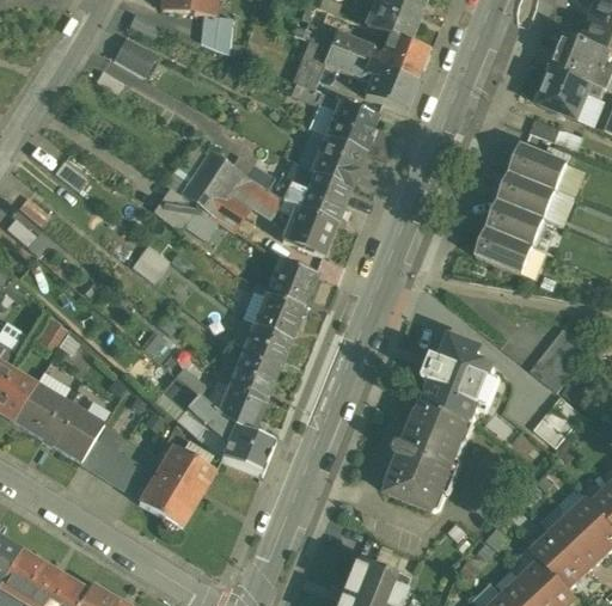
[(163,0),(161,8),(203,14),(213,16),(214,0),(163,0)]
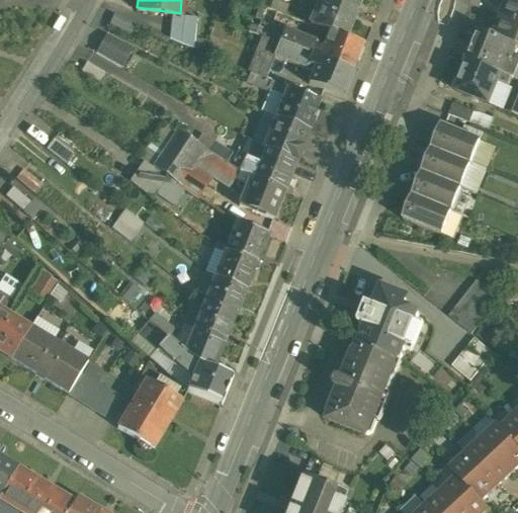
[(356,8),(335,0),(317,0),(309,21),(329,29),(328,31),(344,37),(345,37),(356,8)]
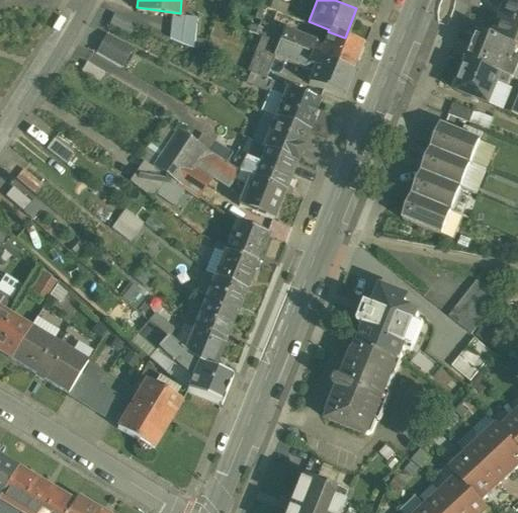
[(335,0),(356,8),(359,0),(335,0)]
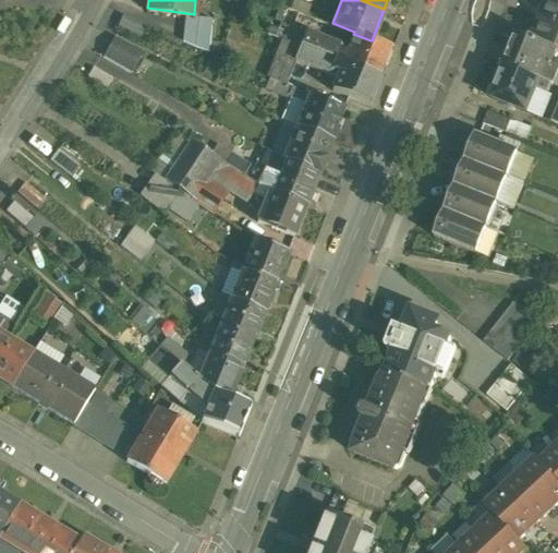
[(547,0),(541,15),(557,22),(557,0),(547,0)]
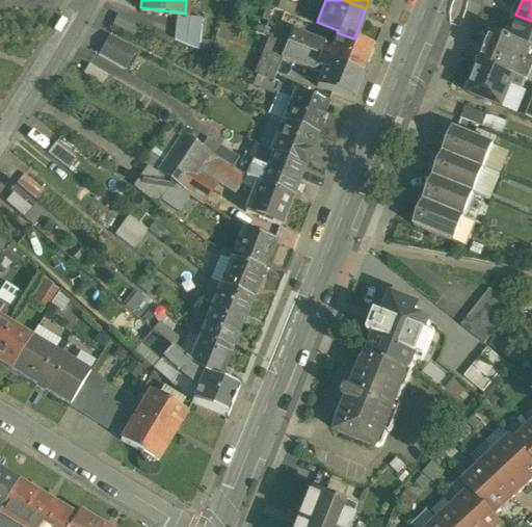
[(284,8),(272,4),(268,14),(280,17),(284,8)]
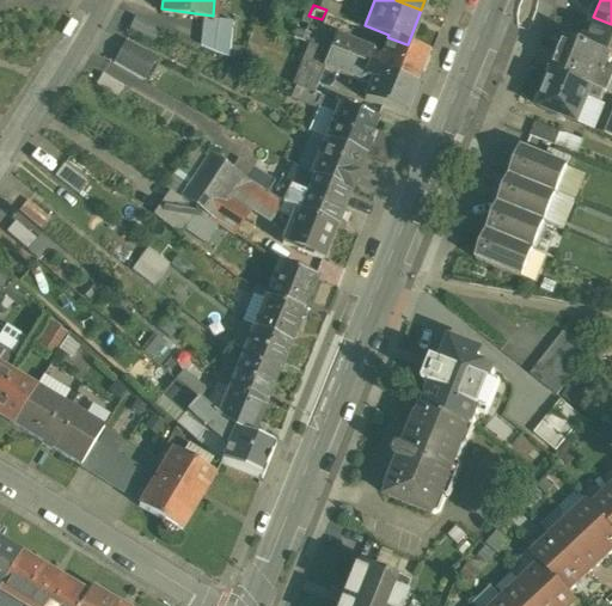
[(365,25),(326,10),(322,19),(385,44),(387,37),(389,35),(365,25)]
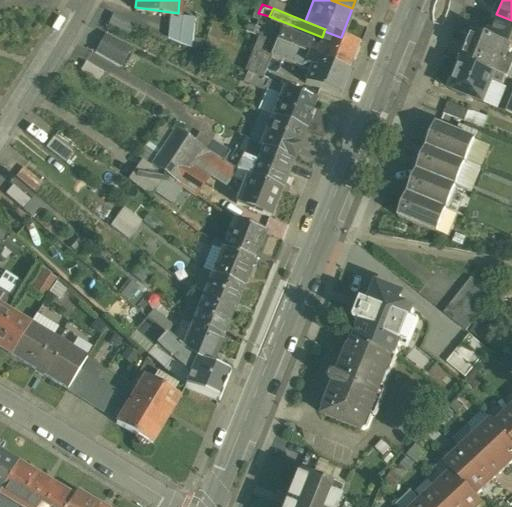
[(132,19),(112,11),(107,21),(127,30),(132,19)]
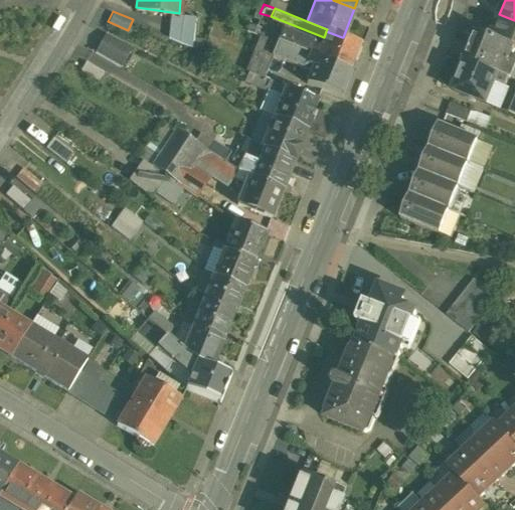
[(179,13),(171,12),(168,34),(191,44),(194,15),(179,13)]
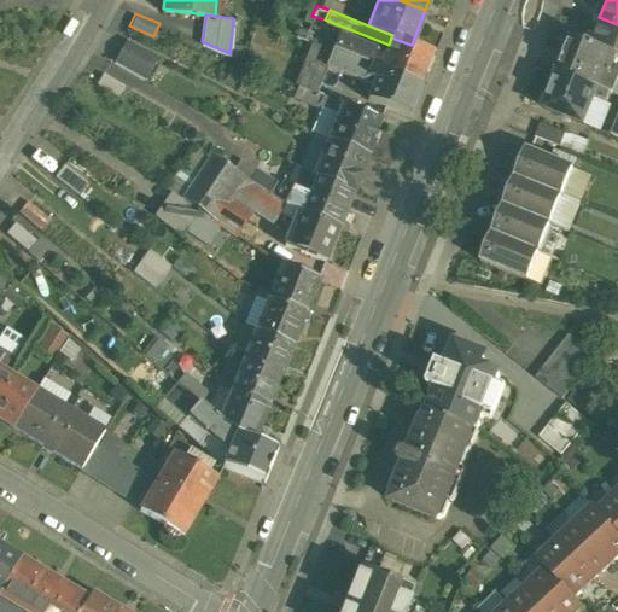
[(617,24),(599,17),(589,40),(616,51),(617,51),(617,24)]
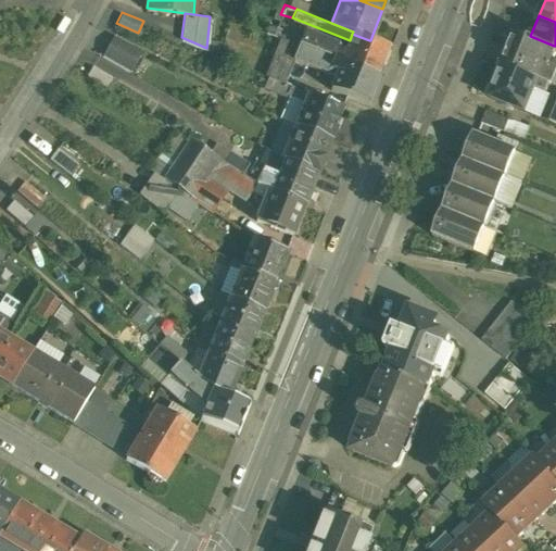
[(290,25),(278,21),(276,25),(269,23),(266,29),(285,38),(290,25)]
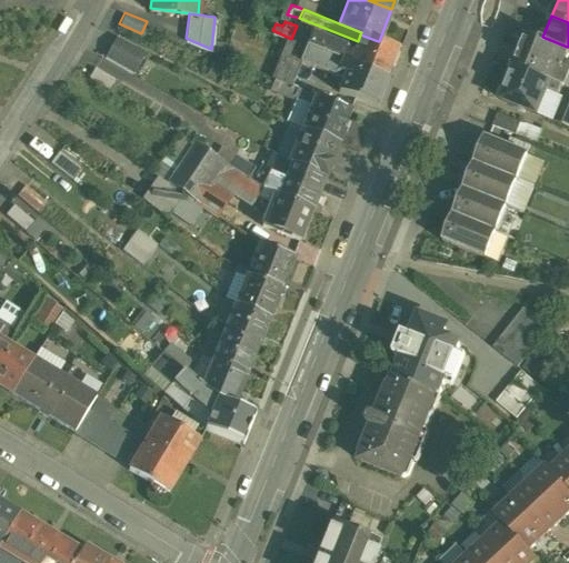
[(312,28),(298,22),(297,26),(291,39),(306,43),(312,28)]
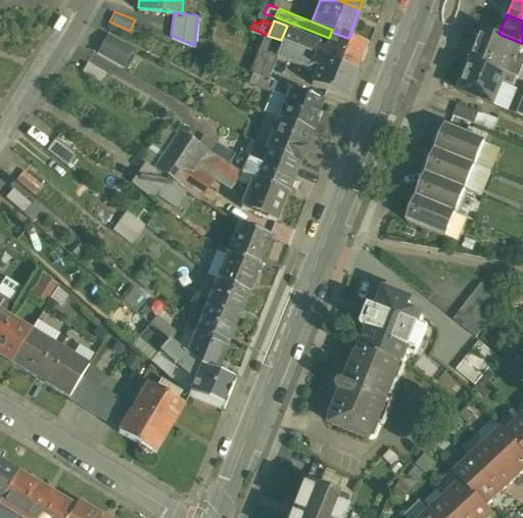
[(329,38),(327,42),(287,26),(281,40),(357,71),(367,45),(348,38),(347,38),(331,32),(329,38)]
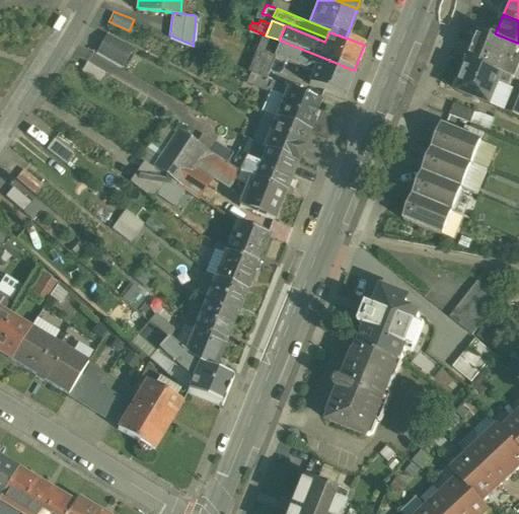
[(503,71),(518,77),(518,62),(517,61),(518,60),(511,57),(517,43),(495,33),(480,27),(468,57),(503,71)]
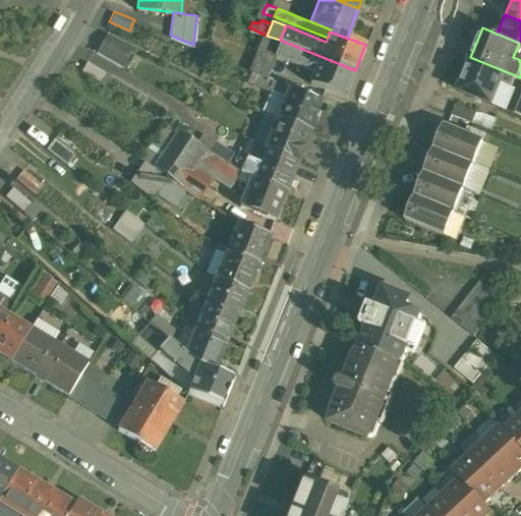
[(133,45),(106,32),(96,50),(122,65),(133,45)]
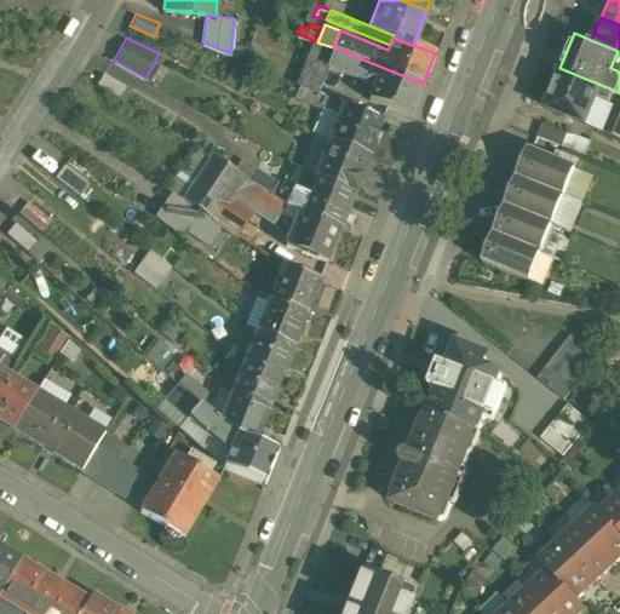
[(333,47),(317,42),(300,85),(306,87),(306,86),(317,91),(328,64),(327,63),(333,47)]
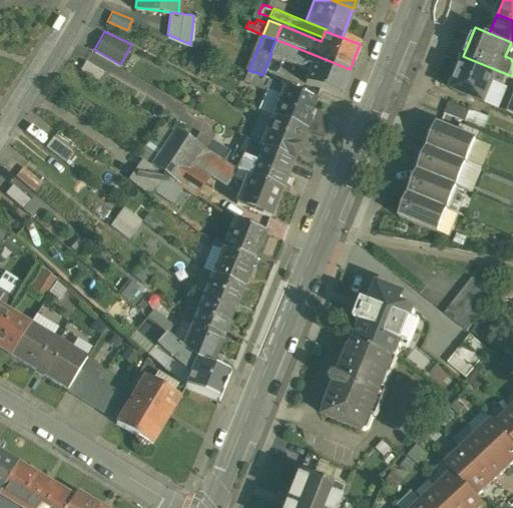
[(350,69),(276,39),(271,52),(272,53),(300,65),(306,63),(311,65),(305,79),(340,93),(350,69)]
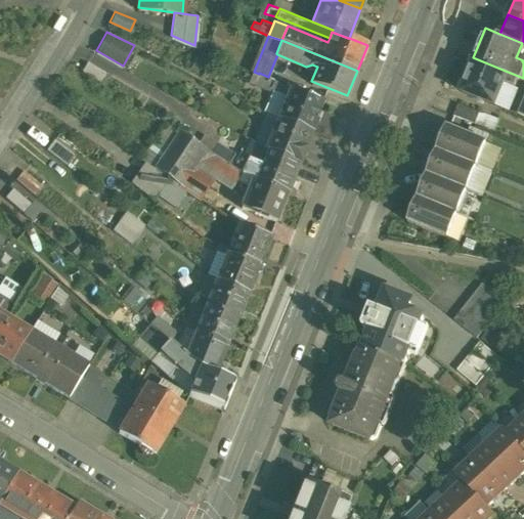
[(508,72),(473,57),(461,89),(495,102),(508,72)]
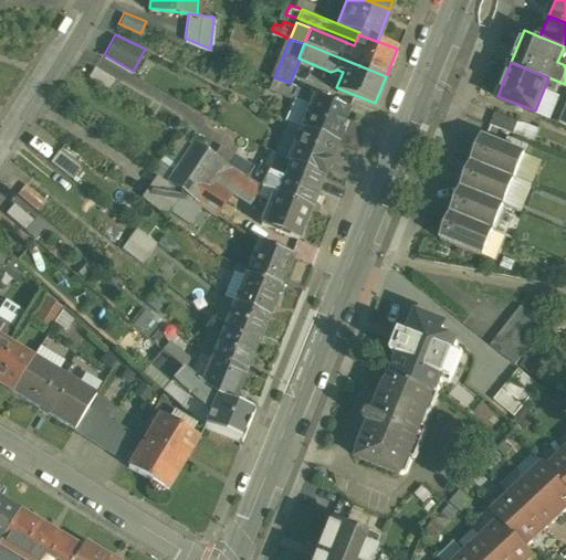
[(113,75),(94,64),(87,74),(107,85),(113,75)]
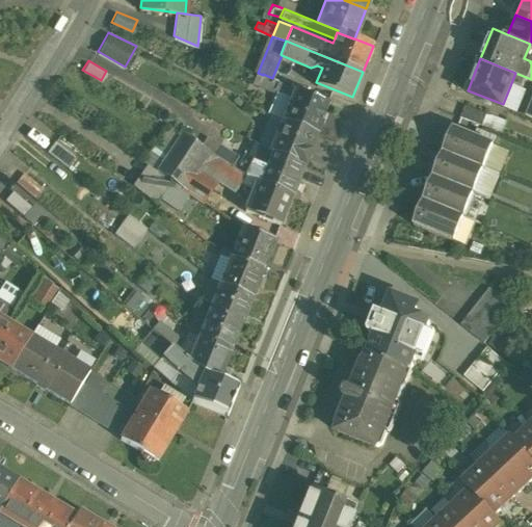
[(272,78),(263,74),(263,75),(259,82),(274,89),(275,87),(274,87),(277,80),(272,78)]
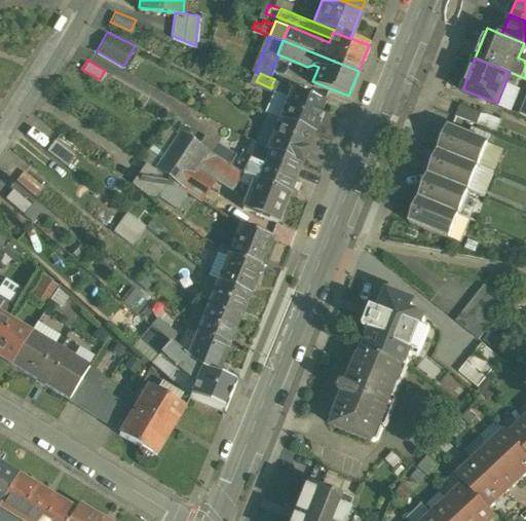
[(525,78),(513,109),(525,114),(525,78)]
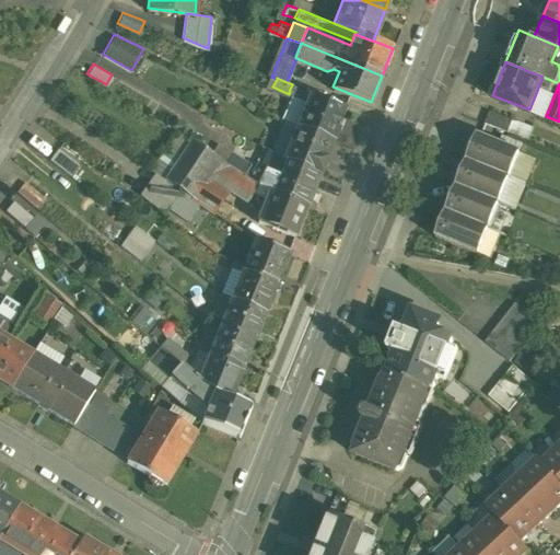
[(292,94),(307,101),(296,125),(333,139),(346,106),(310,93),(292,84),(289,92),(290,92),(292,94)]
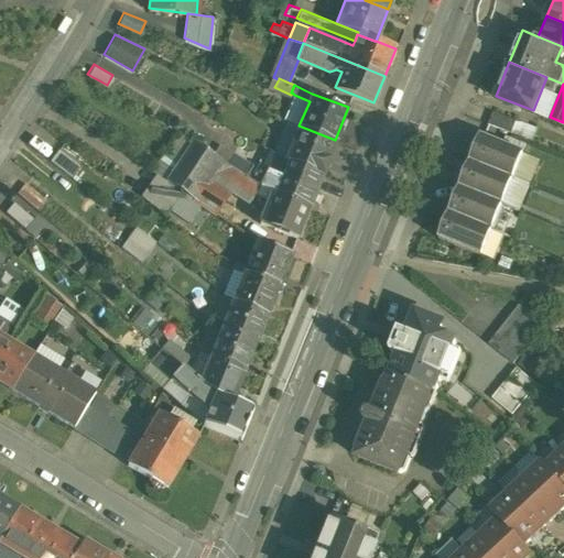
[(283,119),(299,126),(310,101),(294,95),(283,119)]
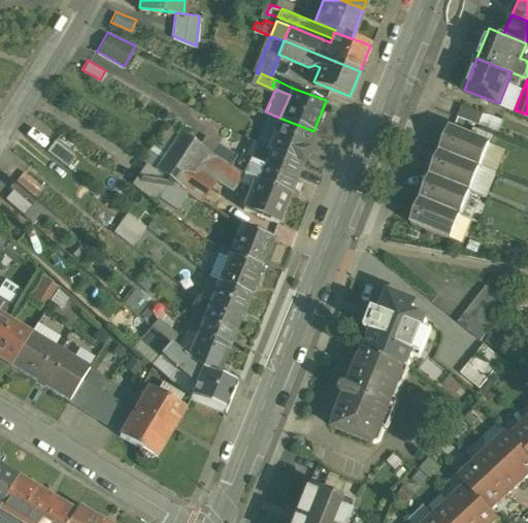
[(484,110),(461,101),(457,112),(479,122),(484,110)]
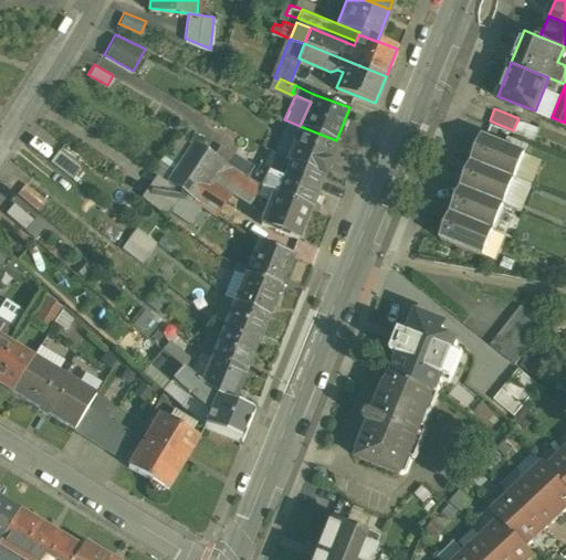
[(336,140),(300,126),(286,159),(290,160),(324,173),(329,159),(328,158),(336,140)]
